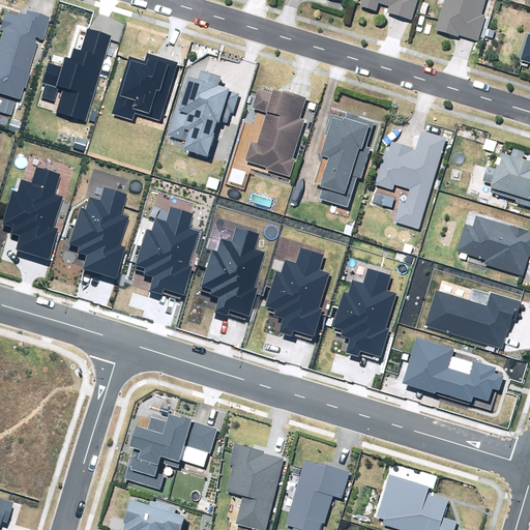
[(390,4),(388,11),(415,19),(420,0),(362,0),(361,5),(377,9),(379,2),(390,4)]
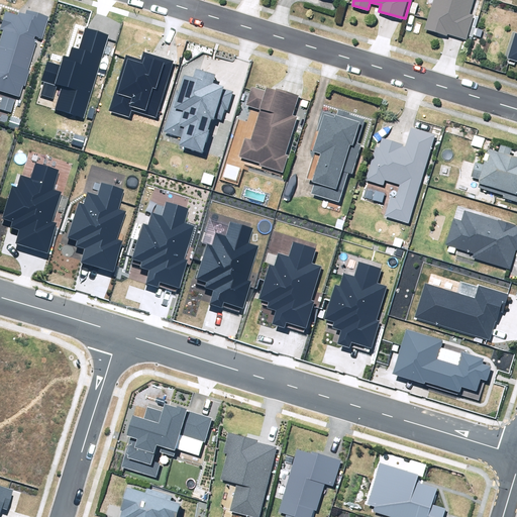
[(433,0),(426,27),(467,39),(479,1),(476,0),(433,0)]
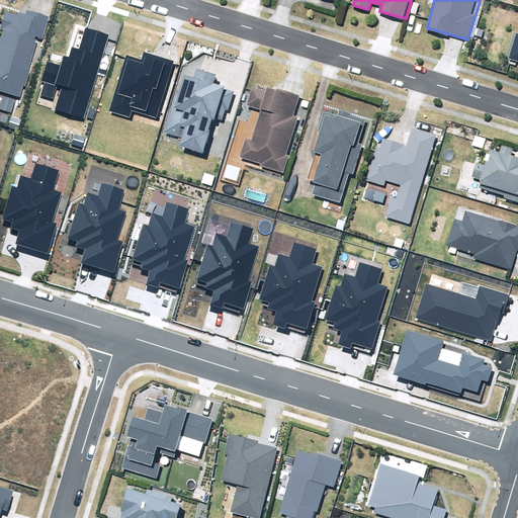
[(0,90),(20,97),(23,85),(25,86),(30,70),(28,70),(36,44),(35,42),(36,39),(34,38),(34,36),(42,39),(50,17),(27,10),(26,13),(19,11),(18,15),(5,11),(0,28),(4,29),(0,41),(0,90)]
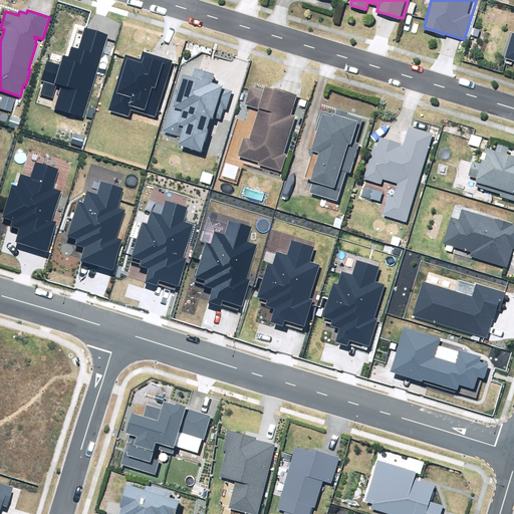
[(54,109),(83,118),(108,35),(85,28),(78,49),(71,46),(68,57),(63,55),(60,65),(47,61),(41,80),(44,81),(40,94),(53,97),(57,84),(61,85),(54,109)]
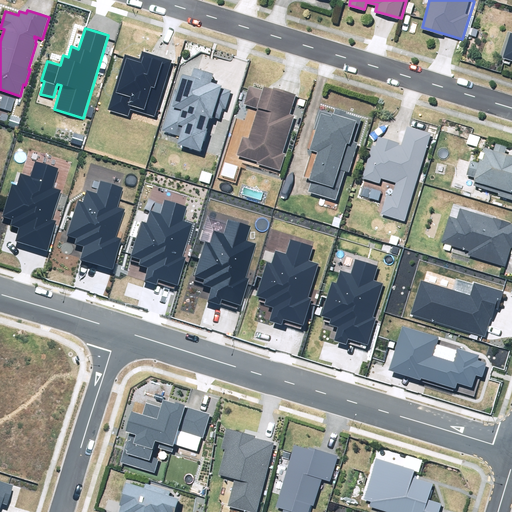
[(511,32),(503,56),(511,59),(511,32)]
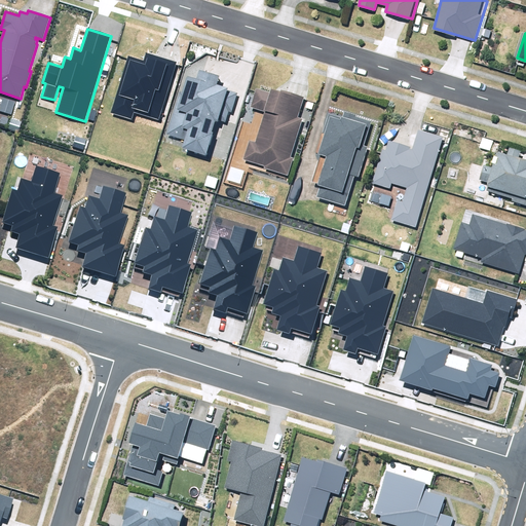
[(135,112),(158,120),(177,62),(146,52),(143,61),(128,55),(110,113),(132,120),(135,112)]
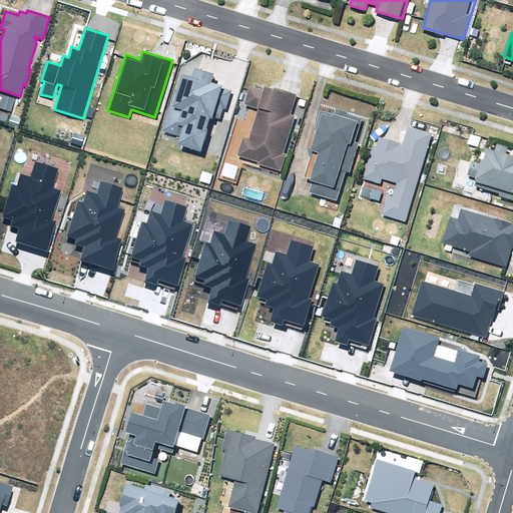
[(178,144),(200,151),(207,128),(206,128),(209,118),(212,119),(212,117),(220,119),(223,109),(225,109),(231,91),(221,88),(221,86),(210,82),(213,74),(194,68),(191,77),(183,74),(178,90),(174,89),(162,130),(181,136),(178,144)]
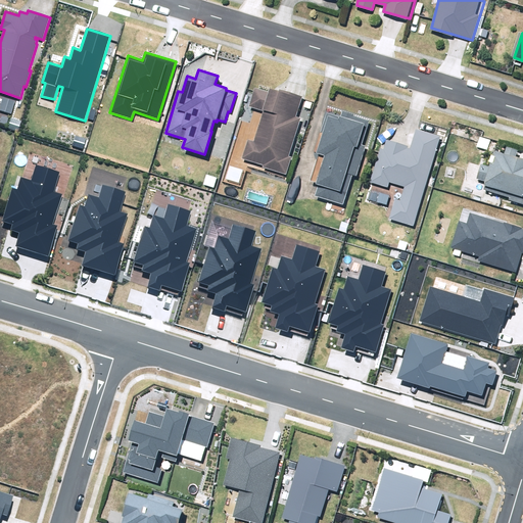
[(291,173),(307,115),(301,113),(306,96),(257,83),(250,108),(265,112),(256,140),(247,138),(241,159),(291,173)]
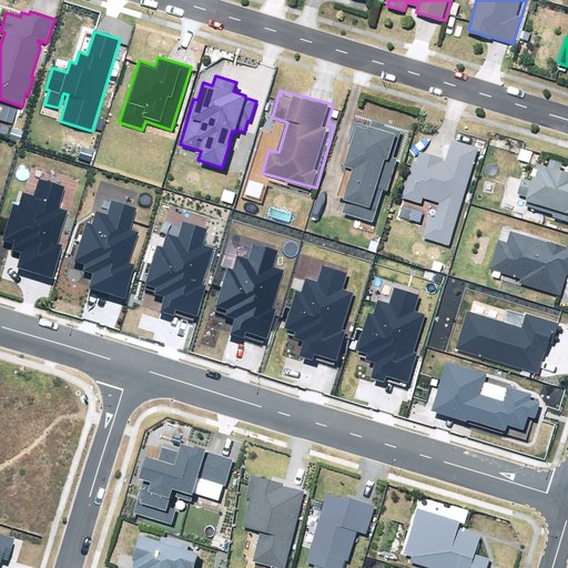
[(0,115),(0,120),(12,124),(17,110),(3,107),(0,115)]
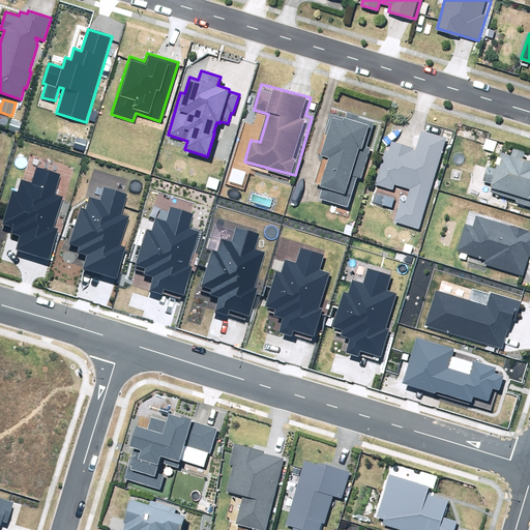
[(323,186),(319,199),(347,207),(357,177),(361,178),(371,148),(366,147),(375,122),(347,114),(345,119),(331,115),(325,134),(327,135),(321,155),(329,157),(320,186),(323,186)]
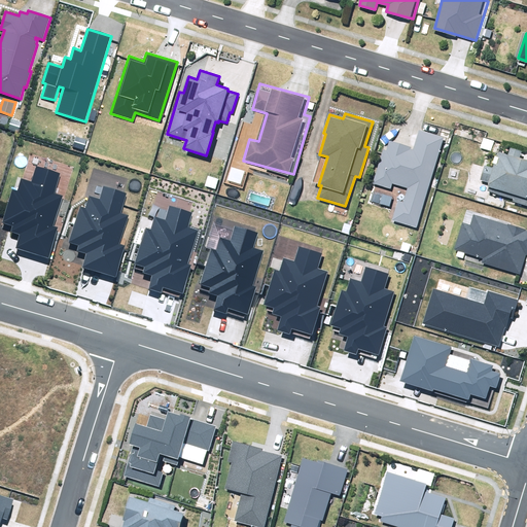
[(388,139),(375,183),(392,188),(393,182),(408,186),(403,199),(398,198),(392,220),(420,229),(446,136),(418,128),(413,146),(388,139)]
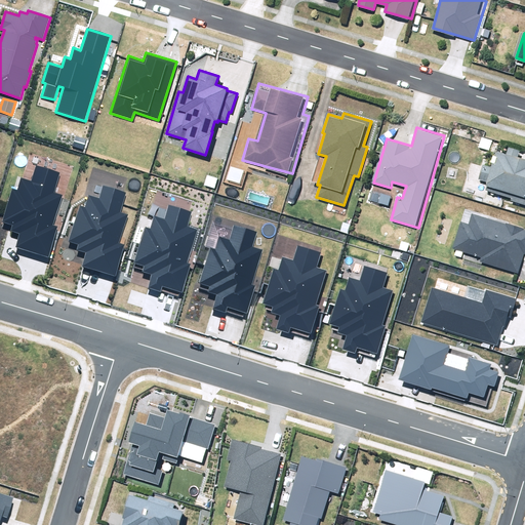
[(524,155),(492,144),(477,186),(524,202),(524,155)]
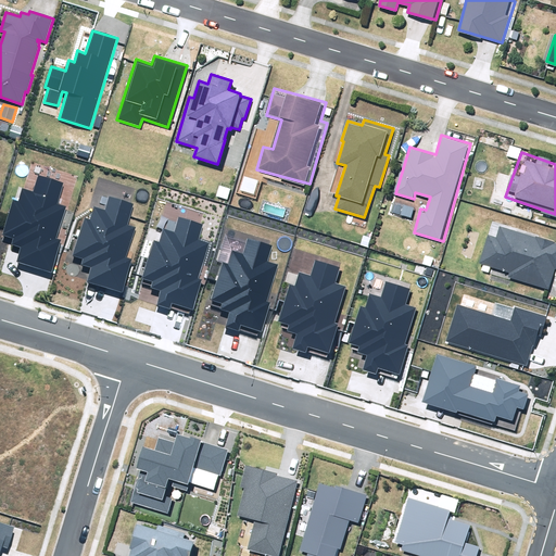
[(22,247),(16,262),(51,273),(62,240),(57,238),(66,206),(58,203),(64,182),(38,175),(33,192),(23,189),(19,202),(13,200),(2,235),(14,238),(12,244),(22,247)]
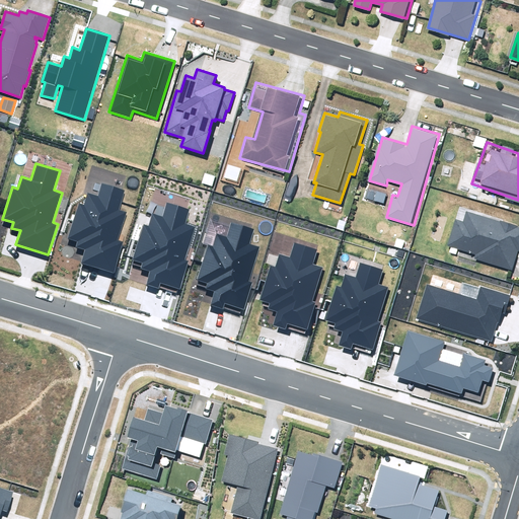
[(86,248),(81,264),(114,273),(123,242),(119,240),(128,211),(120,208),(126,189),(101,181),(96,198),(87,195),(83,207),(78,205),(68,237),(79,240),(77,246),(86,248)]
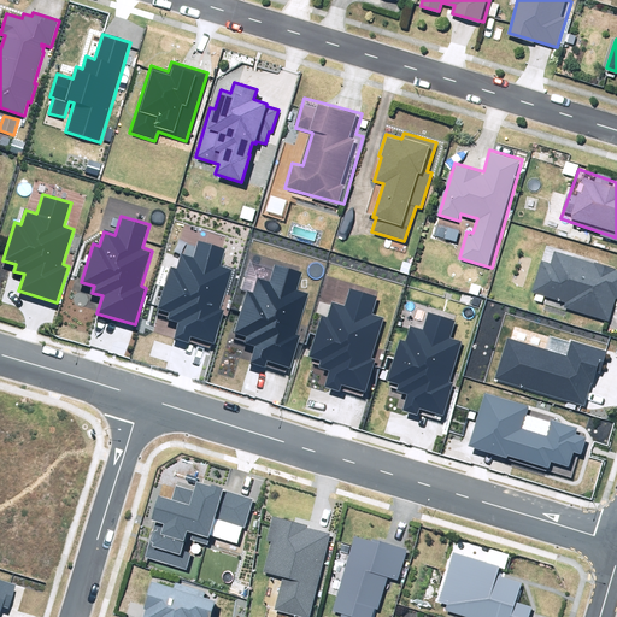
[(174,338),(188,342),(191,336),(213,344),(224,311),(221,310),(234,270),(222,266),(227,248),(200,241),(194,258),(182,254),(177,270),(171,268),(158,309),(170,312),(168,319),(178,323),(174,338)]
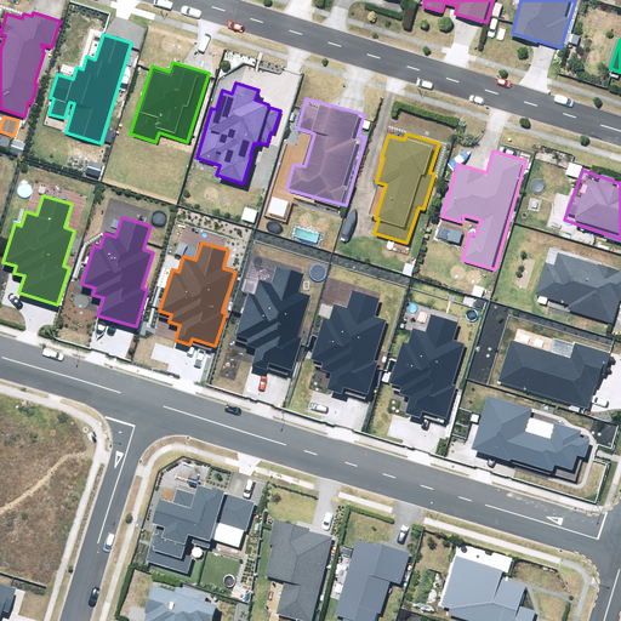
[(620,269),(548,249),(535,292),(562,301),(559,309),(613,326),(620,300),(620,269)]
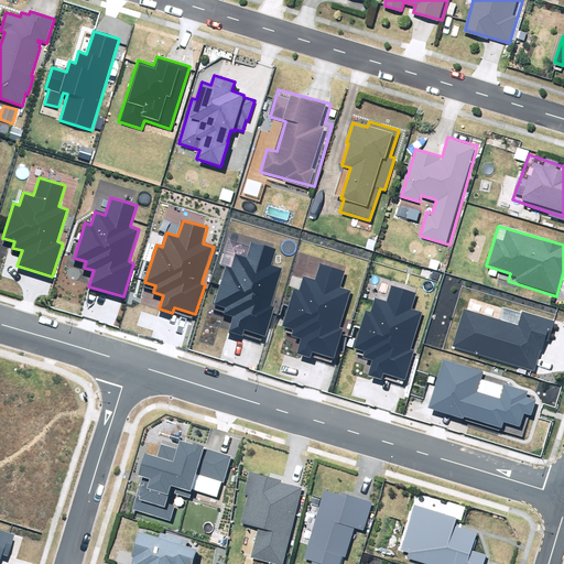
[(228,332),(242,336),(243,329),(266,336),(274,307),(272,306),(283,269),(272,266),(278,250),(253,242),(248,259),(236,255),(231,269),(227,268),(215,304),(226,307),(224,315),(232,317),(228,332)]
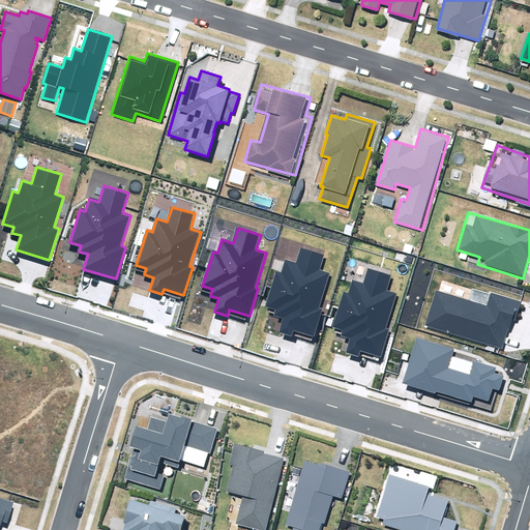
[(278,331),(291,335),(293,330),(314,336),(322,308),(319,307),(330,273),(320,270),(324,255),(301,247),(296,263),(286,260),(282,273),(276,271),(266,306),(275,310),(273,316),(283,319),(278,331)]
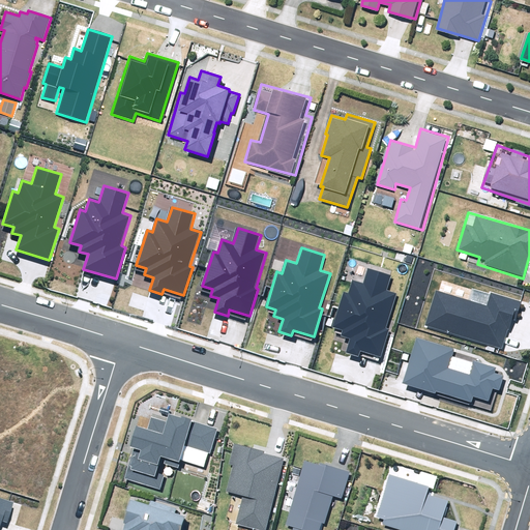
[(346,352),(358,356),(360,351),(380,357),(389,329),(386,328),(398,293),(387,290),(391,275),(369,268),(363,284),(353,281),(349,294),(344,292),(332,327),(343,330),(341,336),(350,340),(346,352)]
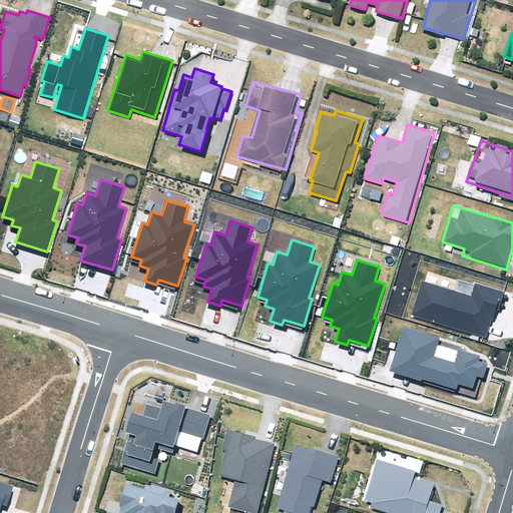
[(422,281),(412,315),(486,338),(495,309),(499,311),(505,292),(475,283),(471,296),(422,281)]
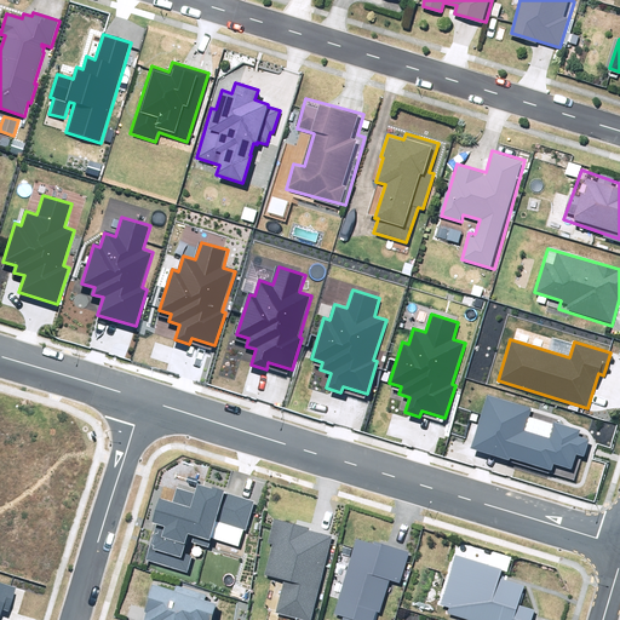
[(488,395),(471,449),(551,474),(554,464),(572,470),(577,454),(585,457),(590,440),(579,436),(581,430),(555,422),(554,424),(529,417),(532,408),(488,395)]
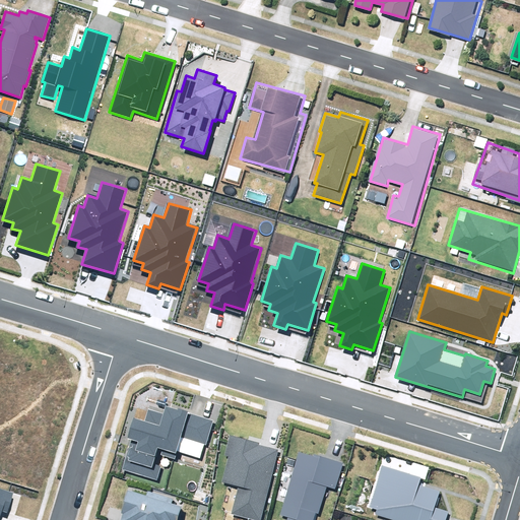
[(122,470),(156,480),(160,466),(153,464),(157,449),(163,450),(161,454),(175,458),(177,451),(200,458),(204,445),(206,445),(213,419),(166,405),(163,414),(148,409),(144,420),(133,417),(127,438),(131,439),(122,470)]
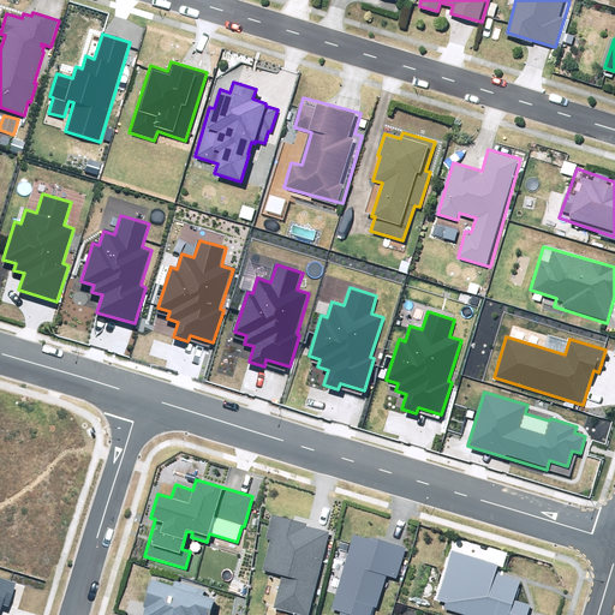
[(274,609),(299,614),(308,614),(329,532),(306,526),(306,524),(272,515),(266,539),(270,541),(262,571),(282,575),(274,609)]
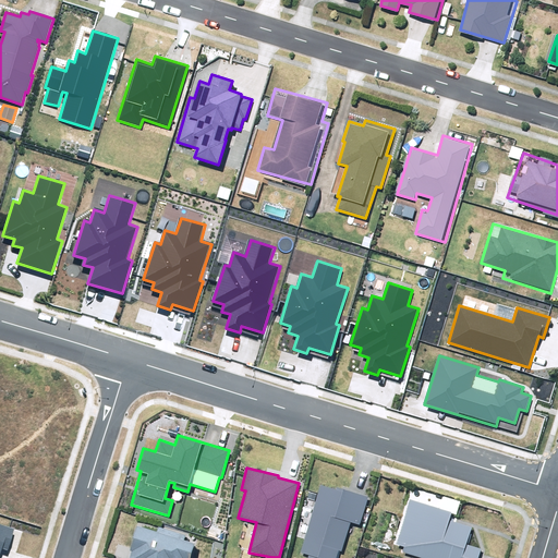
[(310,555),(308,557),(335,557),(338,550),(342,552),(351,522),(361,525),(368,497),(336,487),(335,489),(320,486),(301,553),(310,555)]
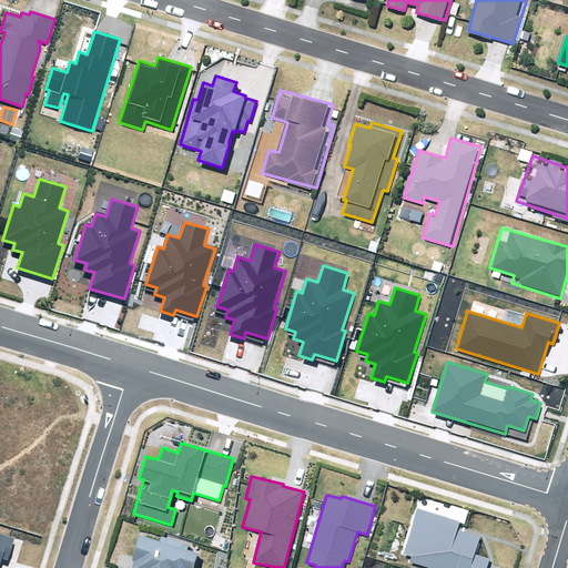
[(409,563),(427,567),(486,567),(489,559),(476,555),(482,537),(458,529),(460,521),(417,508),(403,554),(412,556),(409,563)]
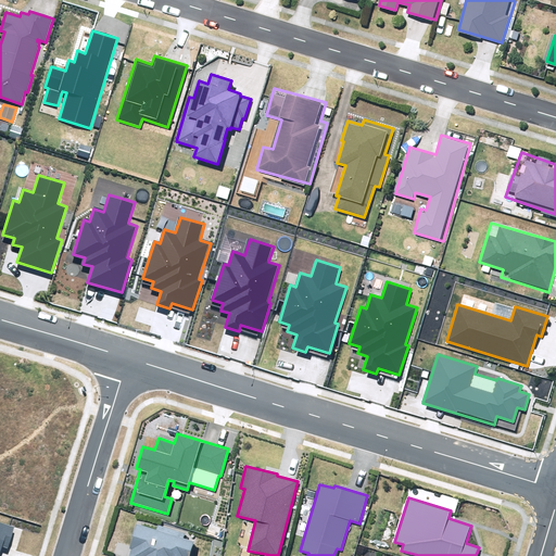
[(0,552),(2,546),(8,548),(14,527),(0,522),(0,552)]
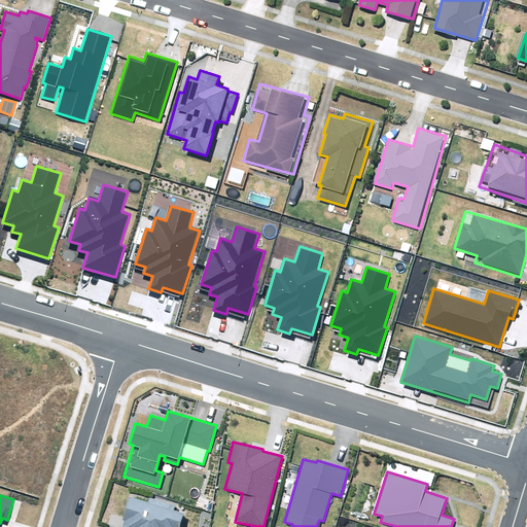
[(180,526),(184,514),(173,511),(175,504),(149,497),(148,502),(129,496),(123,520),(125,520),(123,526),(180,526)]
